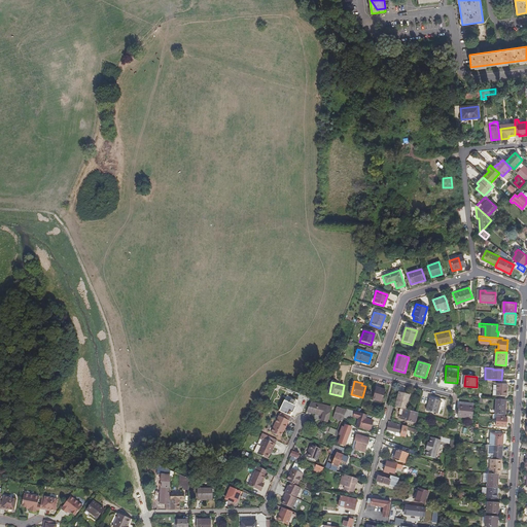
[(507,388),(507,384),(493,384),(493,396),(505,396),(506,388),(507,388)]
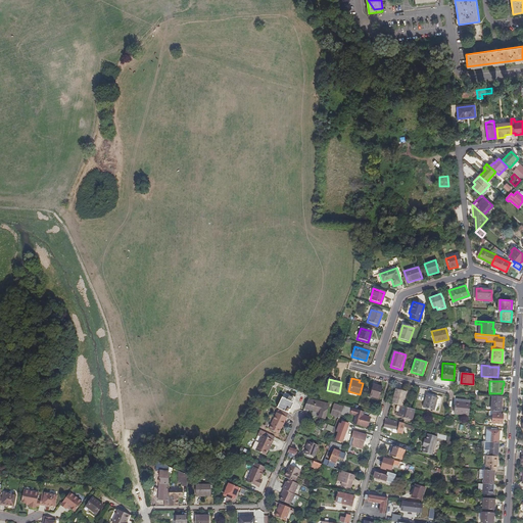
[(380,398),(383,387),(373,385),(371,396),(380,398)]
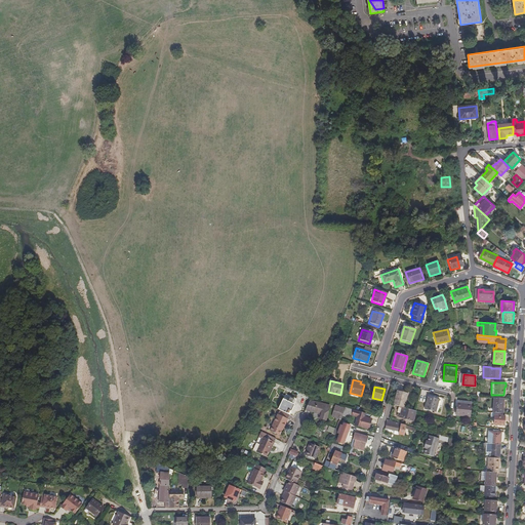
[(409,406),(412,393),(408,393),(408,394),(397,391),(394,405),(400,407),(402,407),(405,408),(405,405),(409,406)]
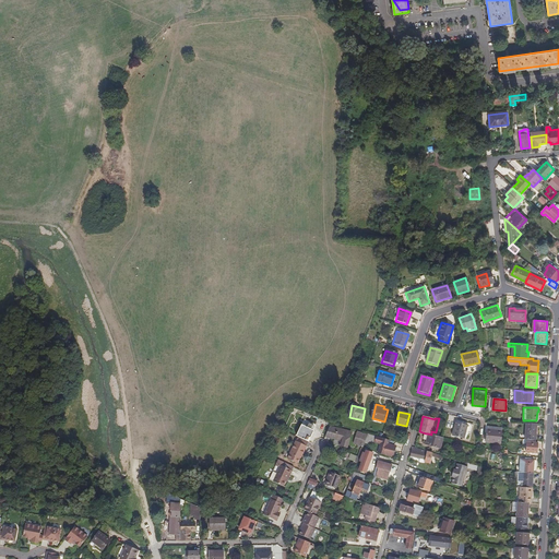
[(465,439),(467,425),(455,421),(453,436),(465,439)]
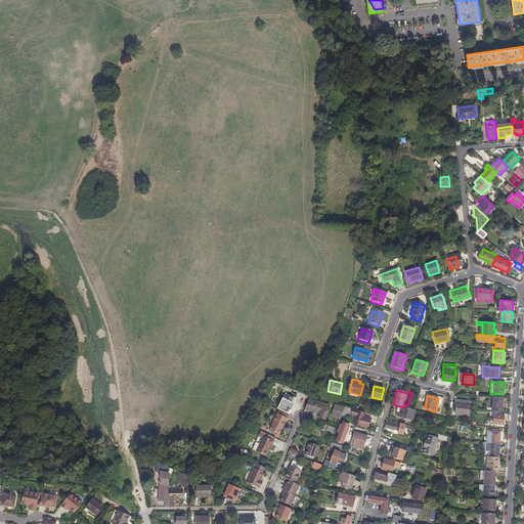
[(290,413),(294,404),(293,404),(293,402),(295,399),(290,397),(289,400),(282,398),(278,408),(290,413)]
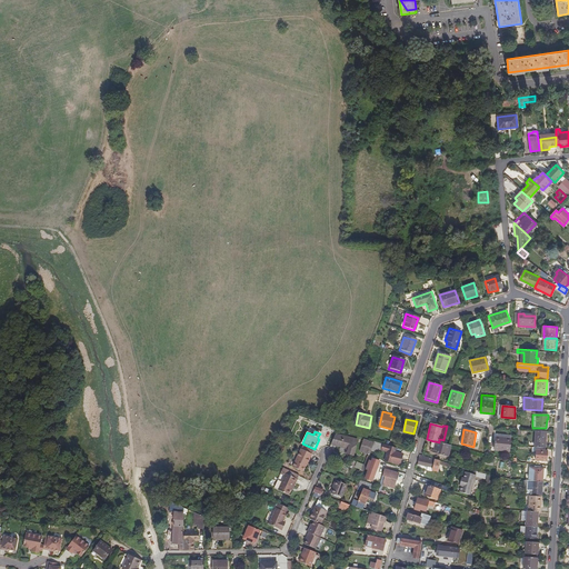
[(537,431),(536,448),(545,448),(546,440),(547,440),(547,431),(537,431)]
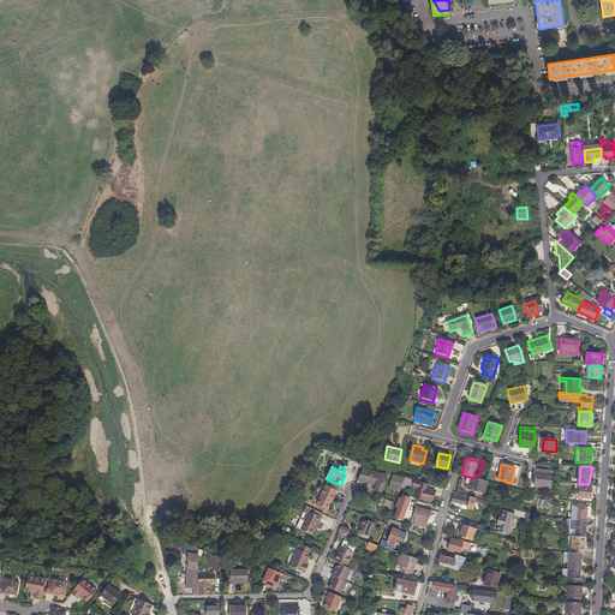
[(382,493),(387,476),(363,470),(358,481),(368,483),(368,481),(378,484),(376,490),(382,493)]
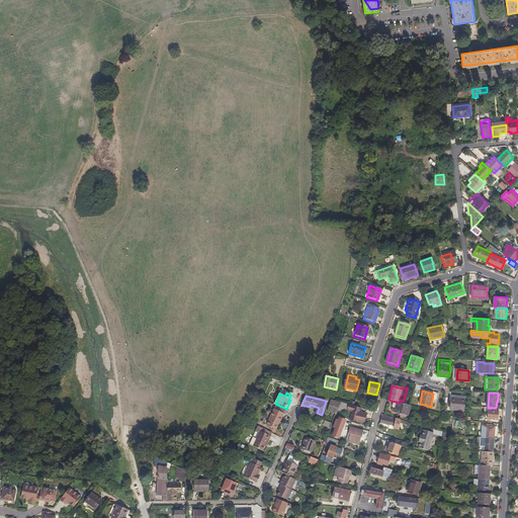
[(464,411),(465,400),(451,399),(450,410),(464,411)]
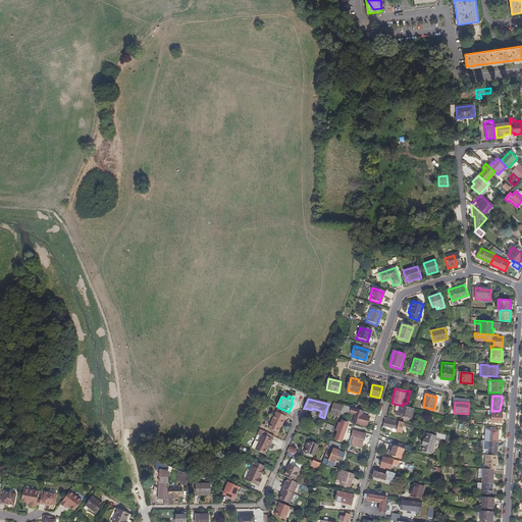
[(337,416),(341,405),(340,404),(334,403),(330,414),(337,416)]
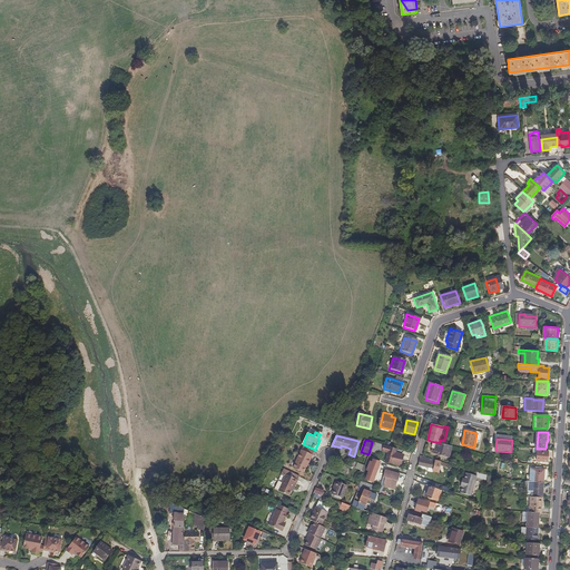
[(381,453),(382,450),(383,446),(384,444),(379,442),(377,444),(375,443),(373,451),(381,453)]
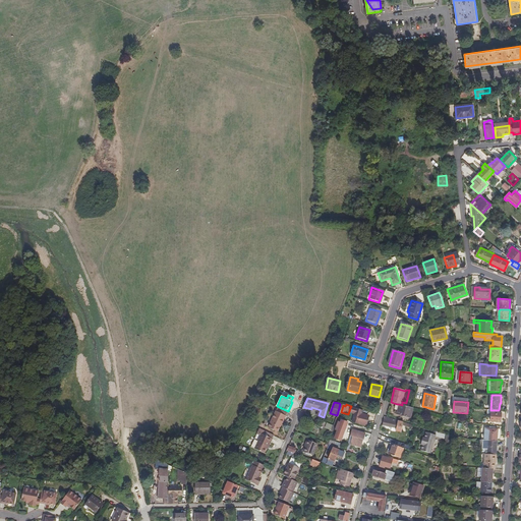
[(414,418),(415,412),(412,411),(413,408),(402,405),(399,404),(397,413),(397,414),(414,418)]
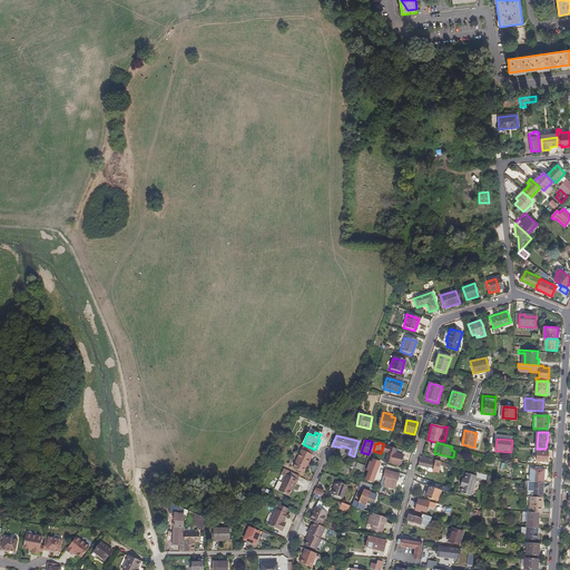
[(397,465),(401,458),(394,455),(395,450),(383,446),(382,450),(389,452),(386,460),(397,465)]
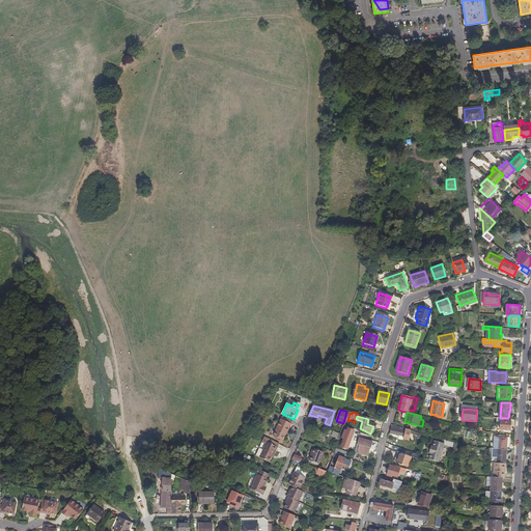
[(501,425),(501,429),(510,429),(511,421),(509,420),(509,418),(508,418),(500,418),(497,417),(497,421),(499,421),(499,424),(501,425)]
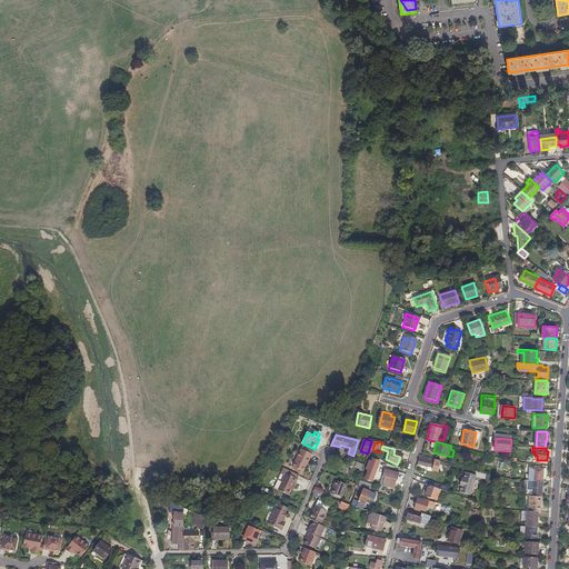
[(307,463),(311,453),(300,449),(293,468),(302,471),(306,463),(307,463)]
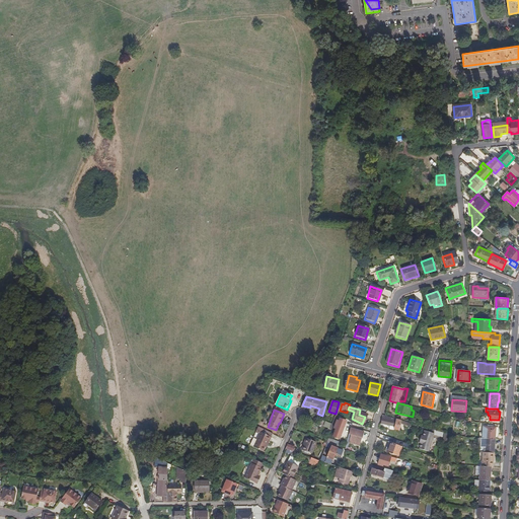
[(399,431),(402,421),(386,416),(383,415),(381,423),(390,425),(389,428),(399,431)]
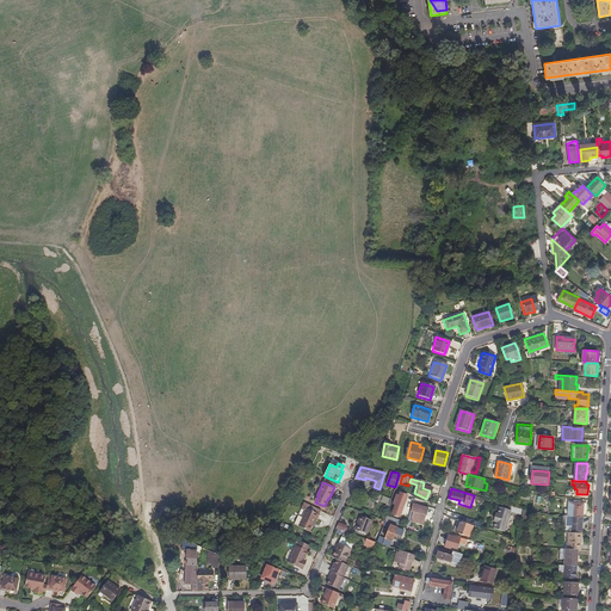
[(396,494),(393,504),(396,505),(394,511),(402,513),(408,495),(401,492),(400,495),(396,494)]
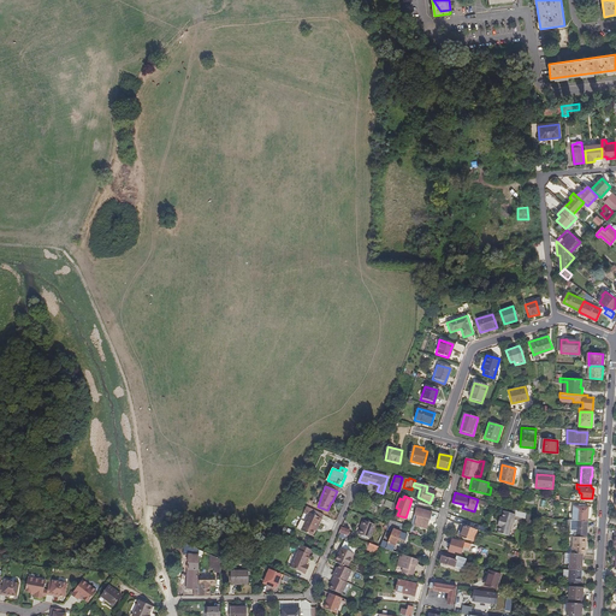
[(395,509),(397,503),(388,499),(385,505),(395,509)]
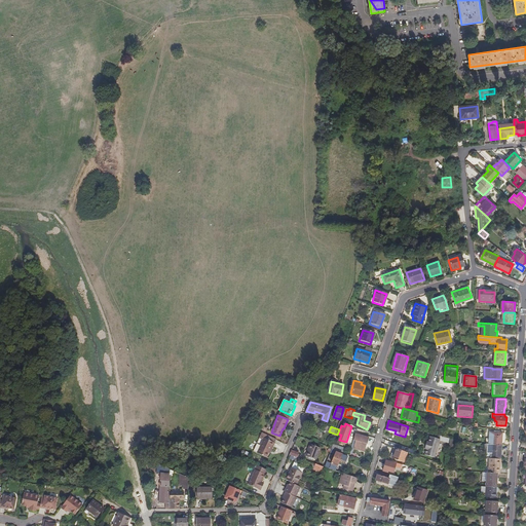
[(487,437),(487,443),(502,444),(502,431),(490,431),(489,437),(487,437)]
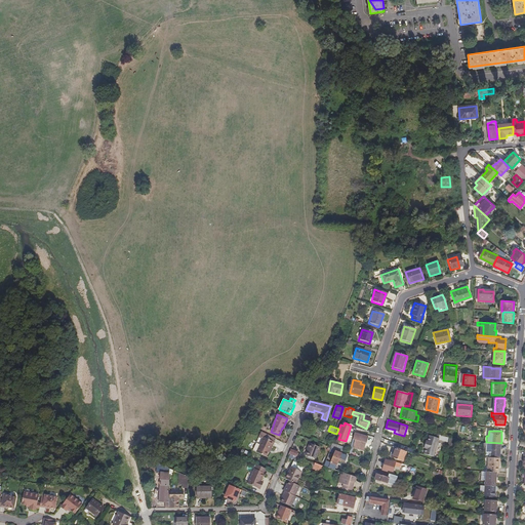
[(364,450),(366,443),(369,443),(370,437),(362,435),(360,440),(356,439),(354,447),(364,450)]
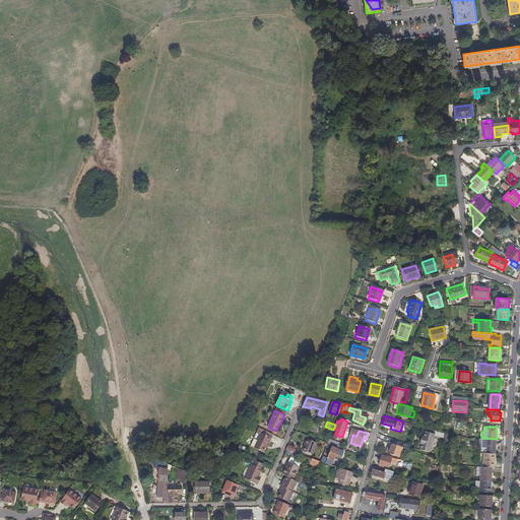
[(432,453),(438,435),(428,432),(427,438),(424,445),(423,451),(432,453)]
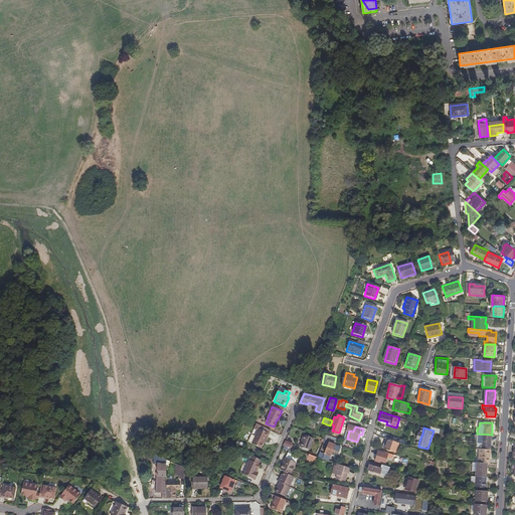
[(266,444),(268,438),(269,438),(271,435),(261,431),(260,430),(253,445),(263,449),(266,444)]
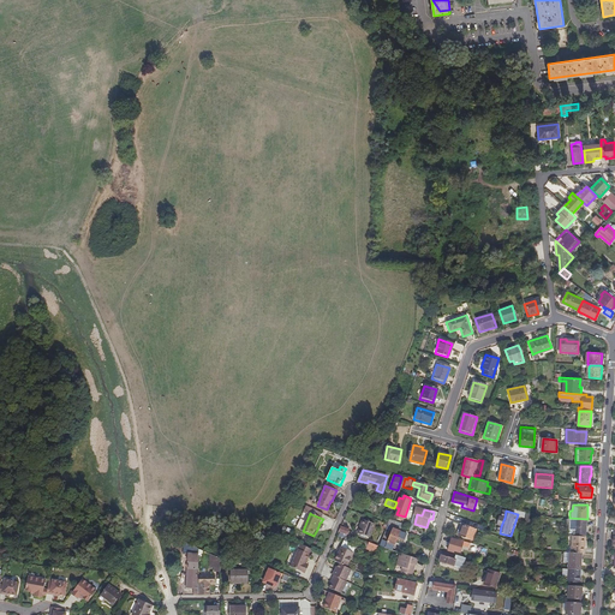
[(574,529),(574,535),(575,535),(586,536),(587,519),(569,518),(568,529),(574,529)]
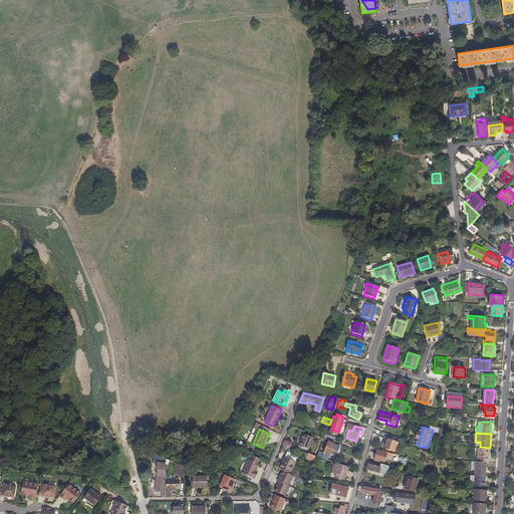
[(309,449),(313,437),(303,434),(299,446),(309,449)]
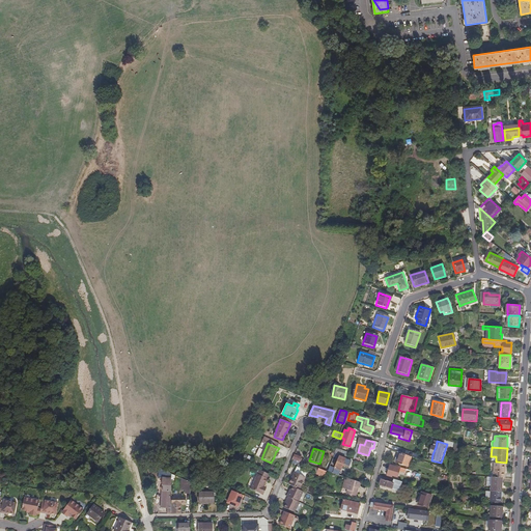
[(335,452),(333,456),(339,458),(335,468),(341,470),(344,464),(351,467),(353,460),(340,456),(341,454),(335,452)]
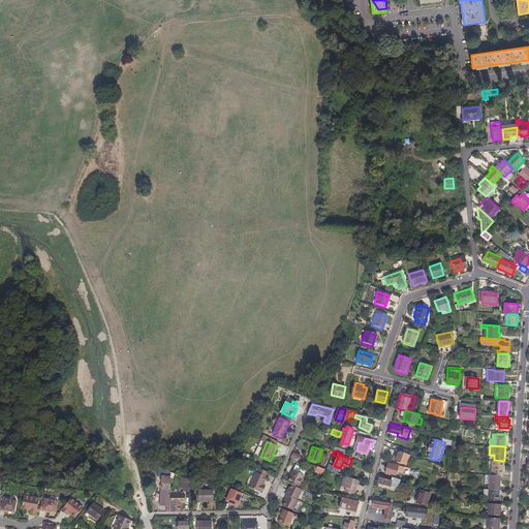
[(407,465),(410,455),(399,452),(396,461),(407,465)]
